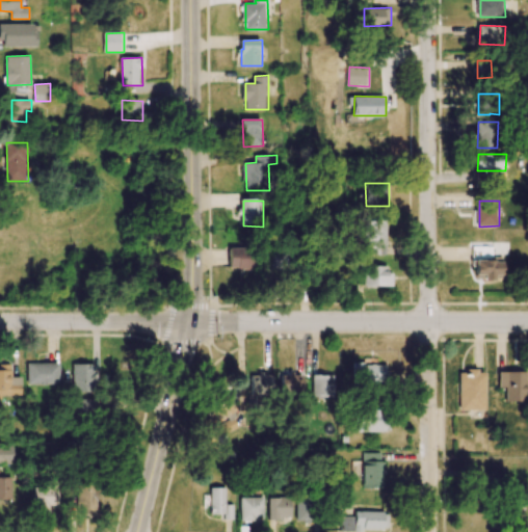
[(388,222),(369,222),(370,256),(389,255),(388,222)]
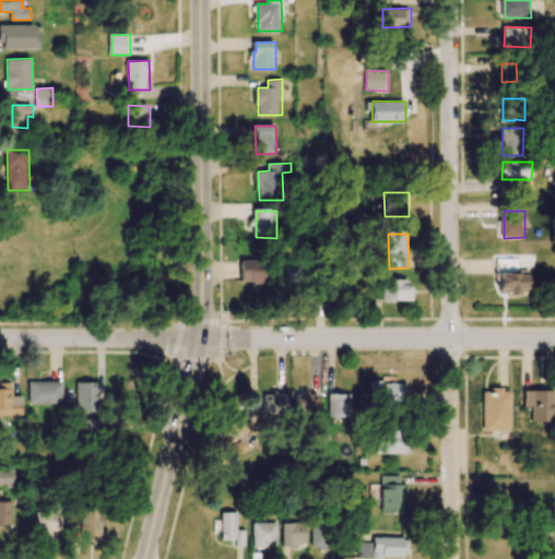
[(520,259),(500,258),(500,287),(510,287),(510,294),(521,294),(521,288),(530,288),(530,270),(520,270),(520,259)]
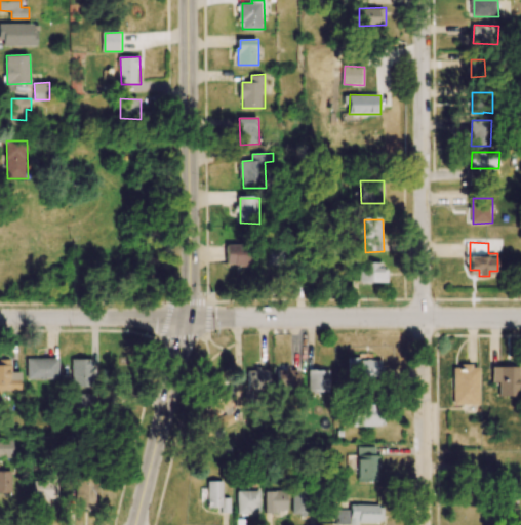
[(229,244),(229,266),(253,266),(254,245),(229,244)]
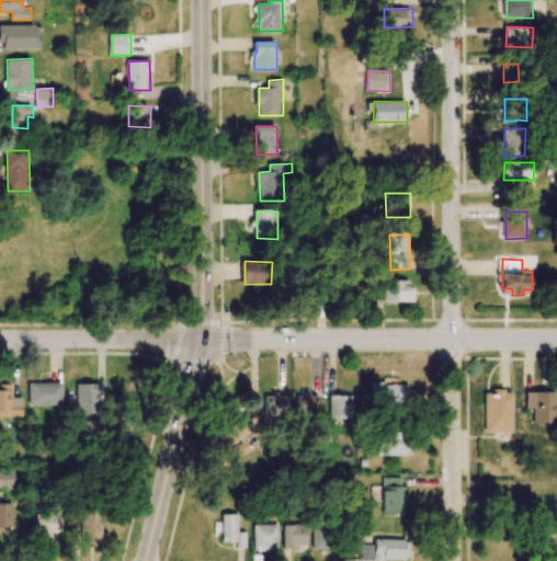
[(415,281),(386,281),(386,301),(415,302),(415,281)]
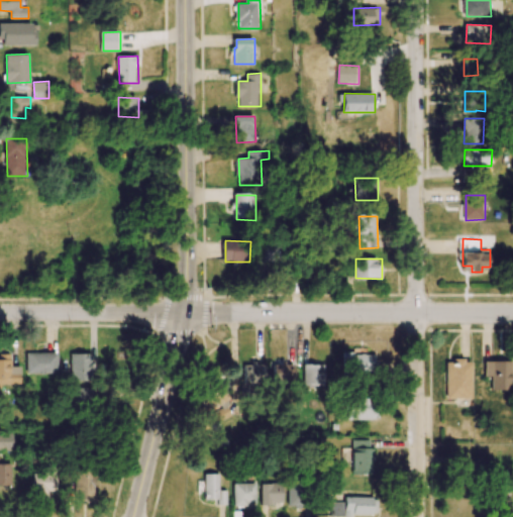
[(60,373),(59,352),(28,352),(28,374),(60,373)]
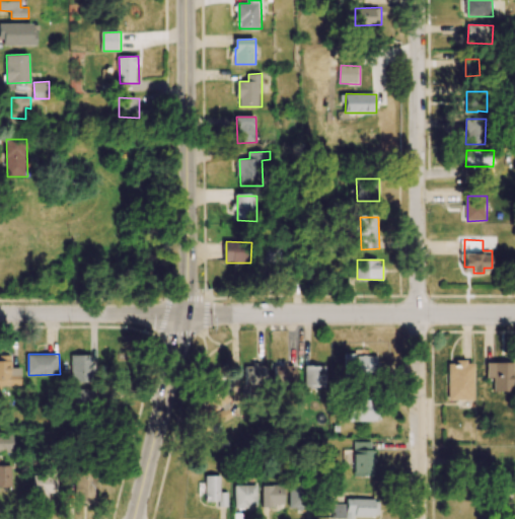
[(0,389),(2,389),(2,385),(22,385),(23,368),(12,368),(13,356),(1,355),(1,361),(0,361),(0,389)]
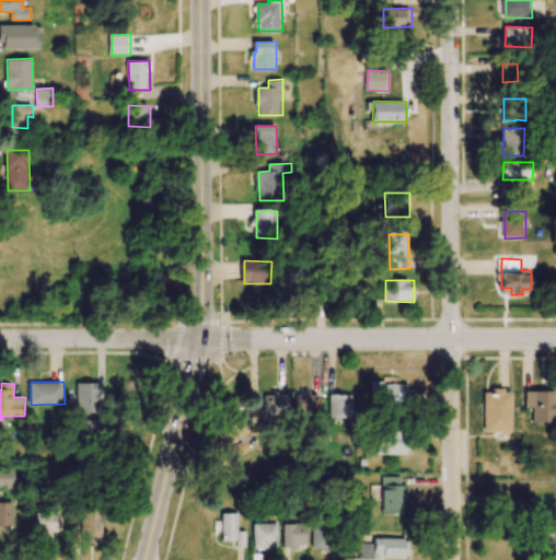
[(102,383),(79,383),(80,412),(102,412),(102,383)]
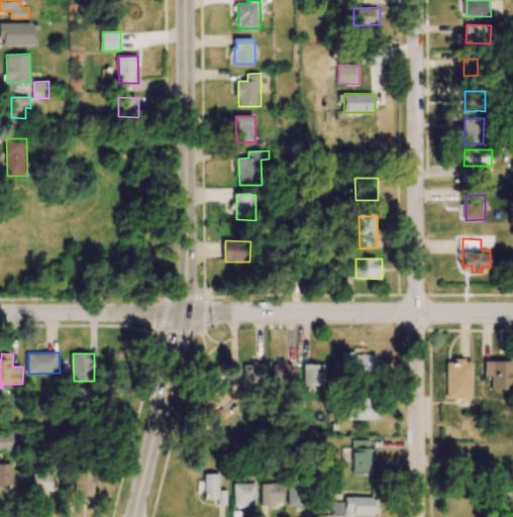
[(377,353),(346,353),(347,372),(377,371),(377,353)]
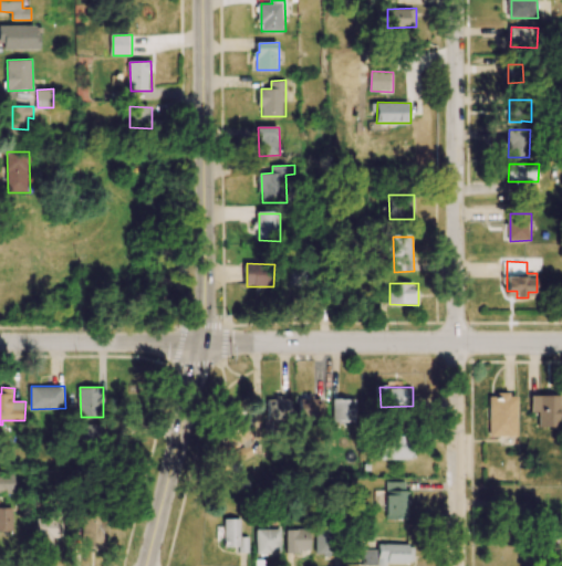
[(519,394),(501,395),(501,397),(490,397),(491,437),(520,436),(519,394)]
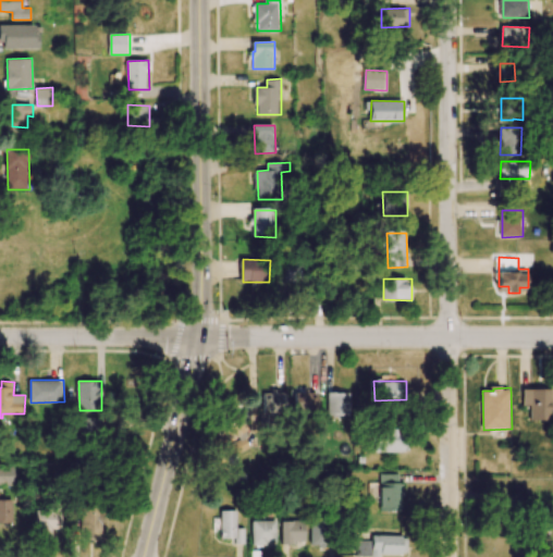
[(532,406),(531,420),(552,420),(552,390),(525,388),(525,405),(532,406)]
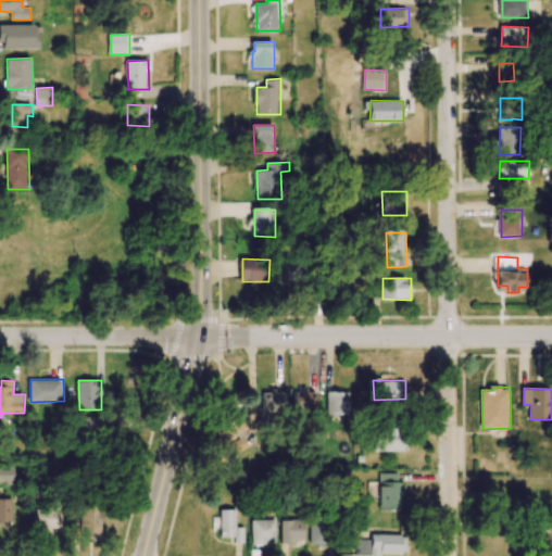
[(297,391),(297,413),(320,413),(318,390),(297,391)]
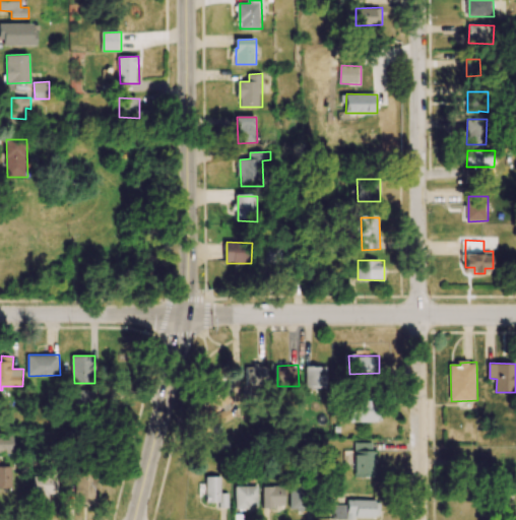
[(269,367),(248,366),(247,385),(268,386),(269,367)]
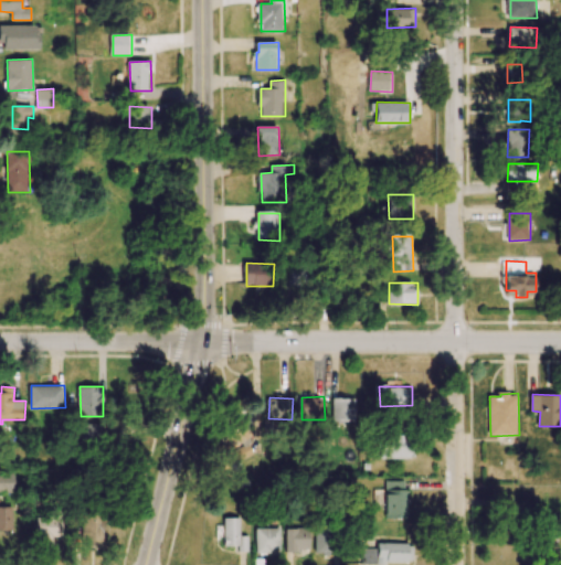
[(335,422),(357,422),(357,398),(335,398),(335,422)]
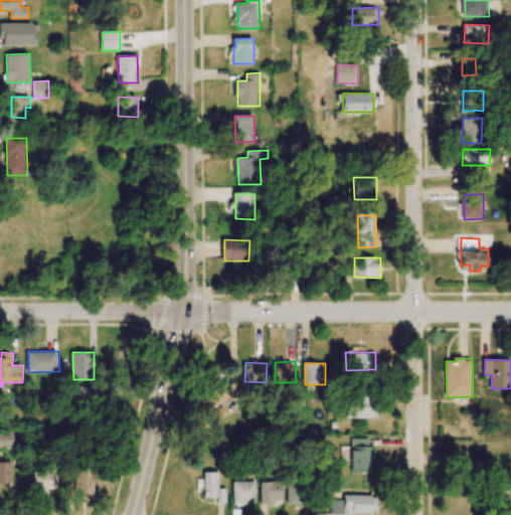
[(235,412),(222,385),(202,395),(214,422),(235,412)]
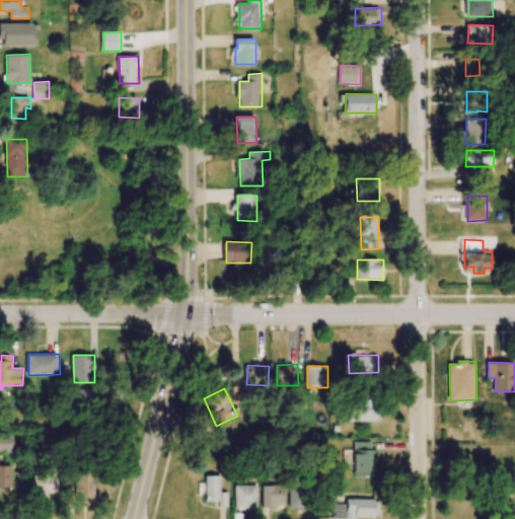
[(95,389),(74,390),(75,406),(96,405),(95,389)]
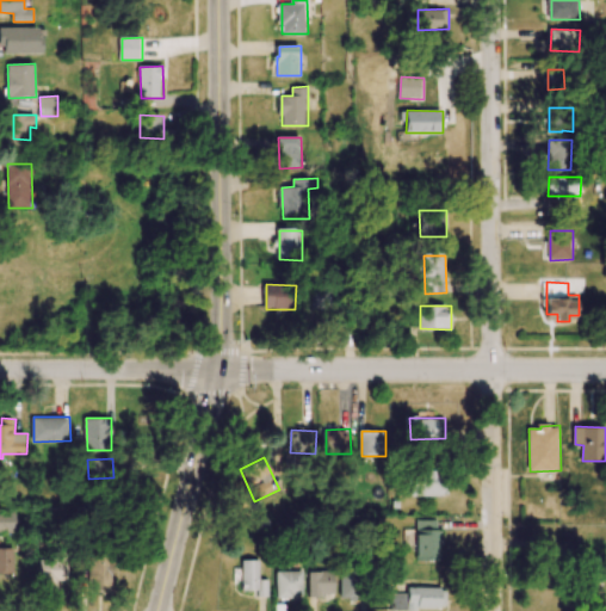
[(445,497),(445,471),(414,471),(414,495),(445,497)]
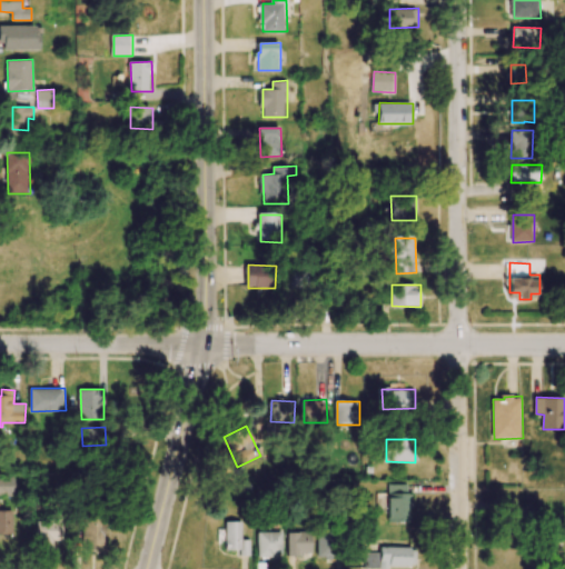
[(390,522),(413,521),(410,483),(389,485),(390,522)]
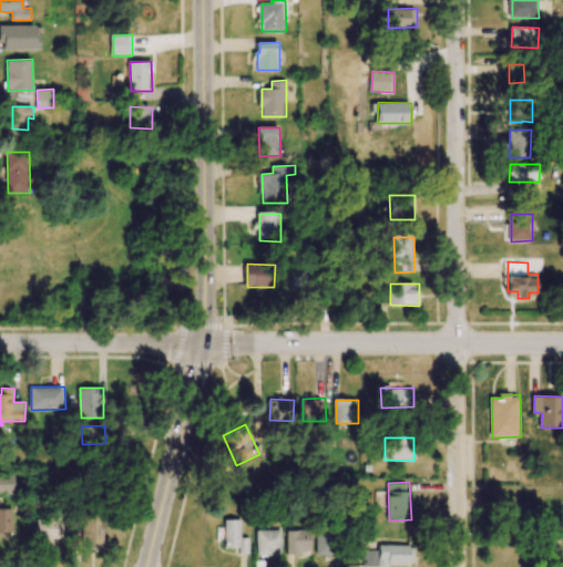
[(13,508),(0,508),(0,532),(13,532),(13,508)]
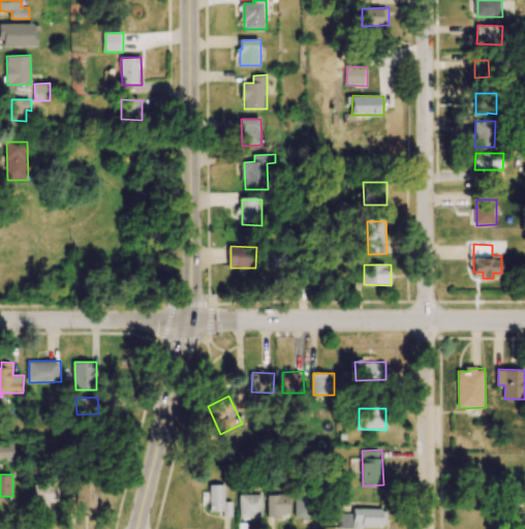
[(80,511),(99,511),(98,478),(79,479),(80,511)]
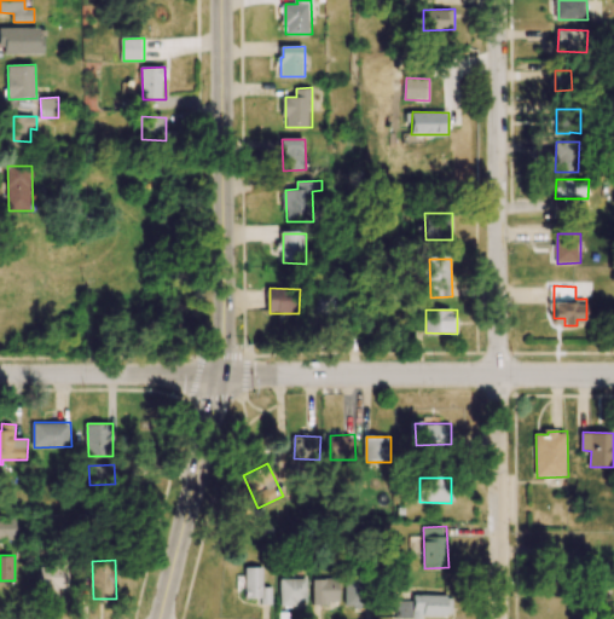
[(68,590),(68,562),(41,562),(41,590),(68,590)]
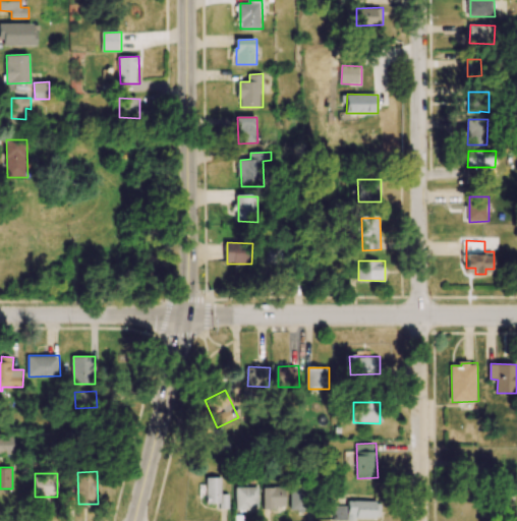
[(222,478),(208,478),(208,504),(222,503),(222,509),(230,509),(230,495),(222,495),(222,478)]
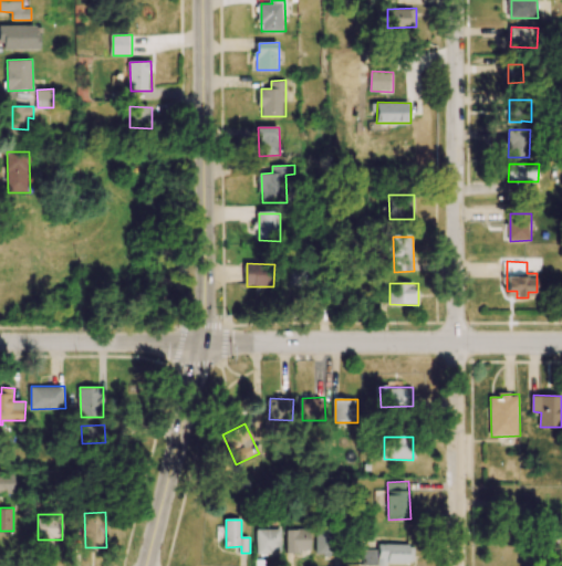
[(258,553),(282,553),(282,528),(258,528),(258,553)]
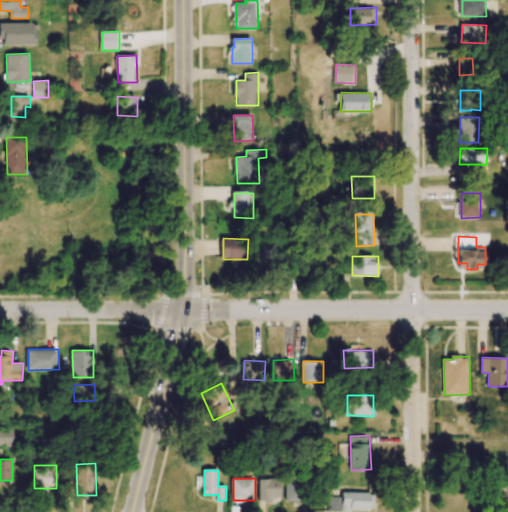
[(282,499),(281,478),(260,479),(260,499),(282,499)]
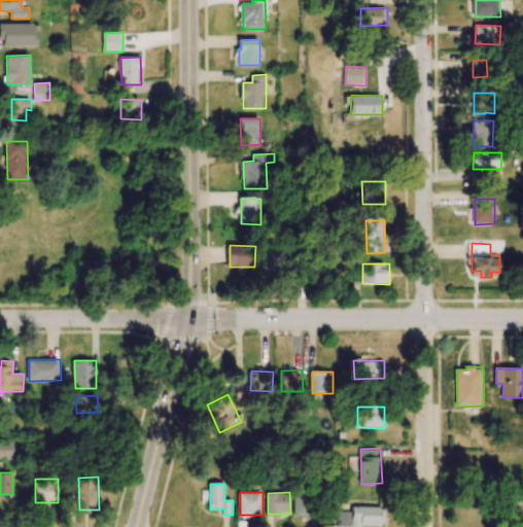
[(315,493),(295,493),(295,517),(315,518),(315,493)]
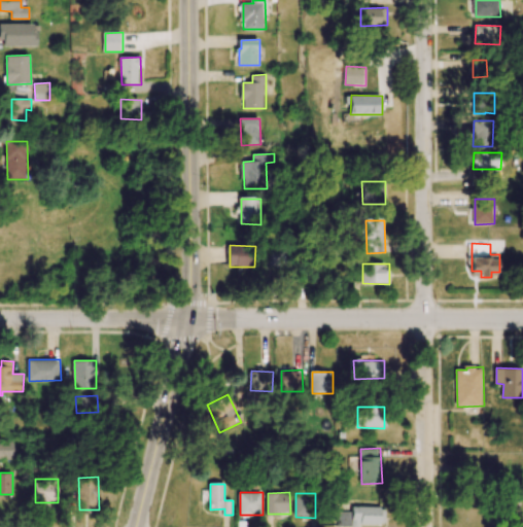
[(353,506),(353,512),(340,512),(340,525),(386,526),(386,507),(353,506)]
